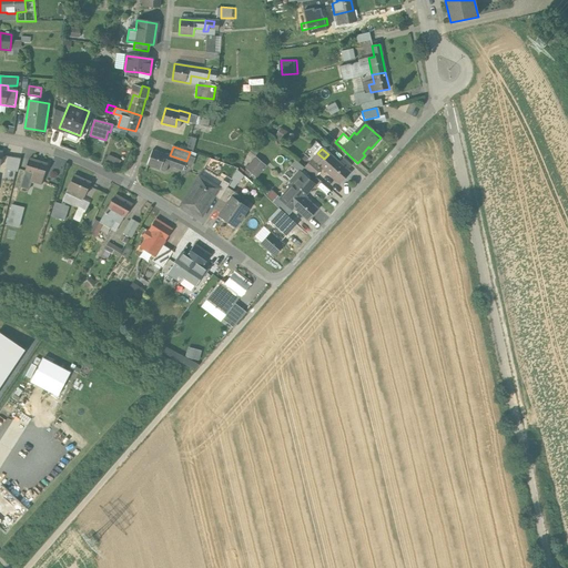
[(165,154),(153,150),(146,165),(165,172),(168,164),(173,166),(176,158),(170,155),(165,153),(165,154)]
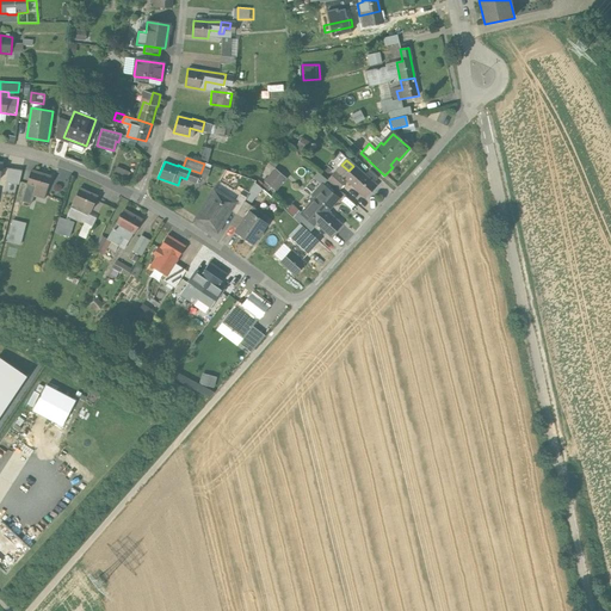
[(129,171),(116,166),(113,172),(127,177),(129,171)]
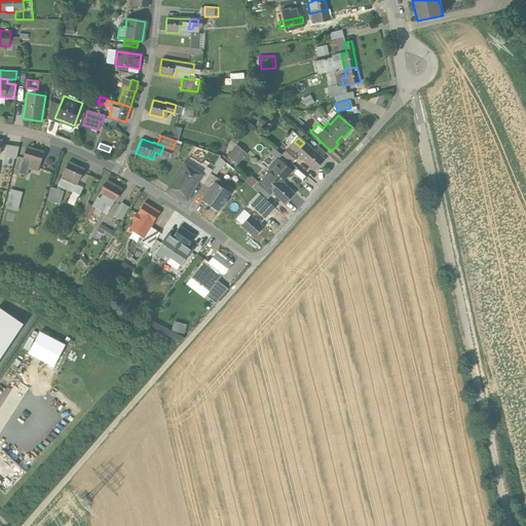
[(324,160),(304,143),(300,147),(294,153),(314,172),(324,160)]
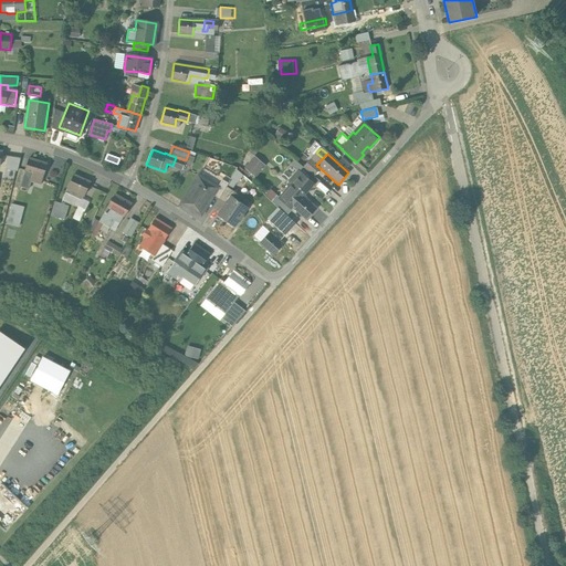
[(21,157),(8,156),(6,168),(18,170),(21,157)]
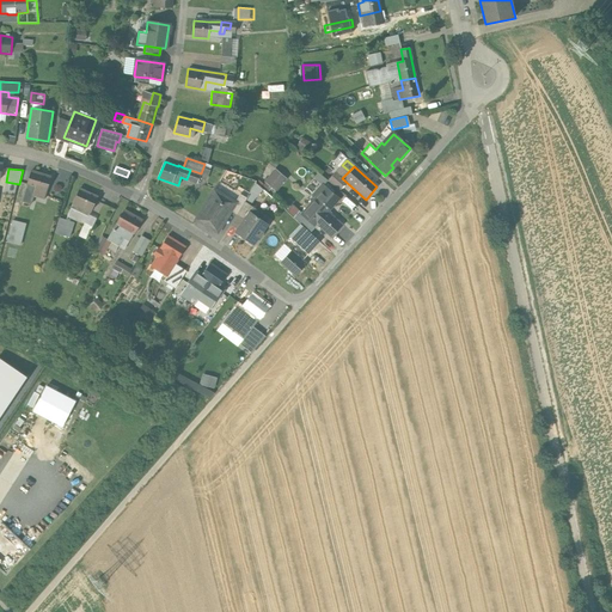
[(51,176),(32,170),(25,190),(38,194),(41,189),(47,190),(51,176)]
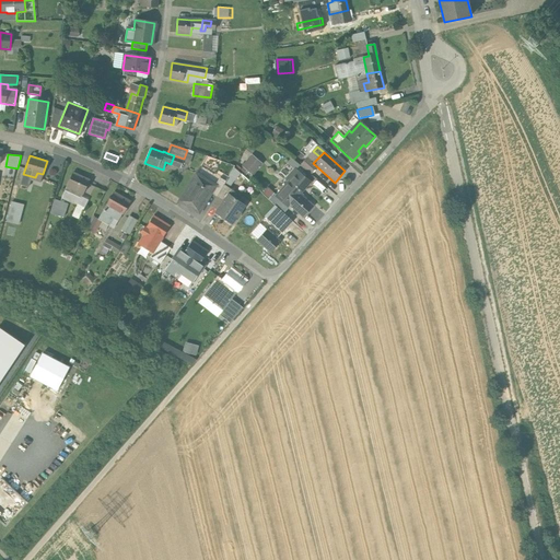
[(184,159),(174,155),(171,164),(181,168),(184,159)]
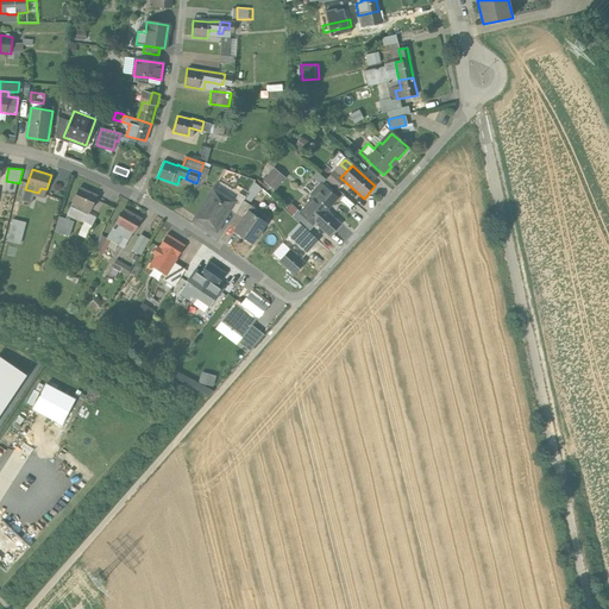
[(274,169),(264,182),(274,192),(281,183),(282,183),(282,182),(284,179),(282,180),(272,171),(275,169),(274,169)]
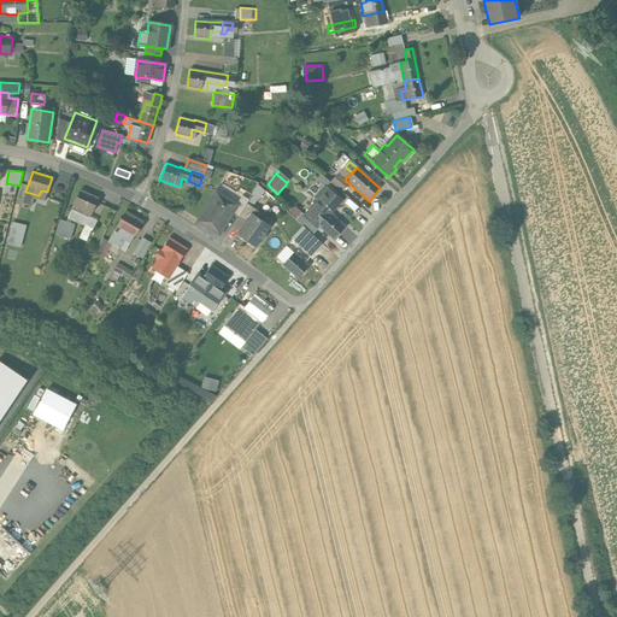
[(319,199),(316,203),(318,205),(306,218),(318,229),(319,228),(334,241),(345,228),(330,213),(341,201),(325,188),(317,197),(319,199)]
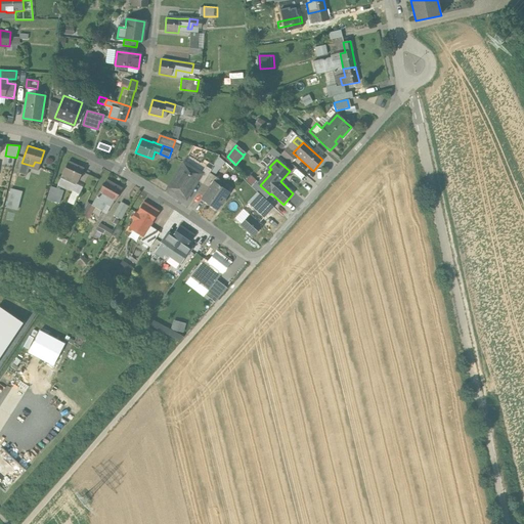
[(84,169),(69,161),(61,177),(72,182),(74,178),(79,180),(84,169)]
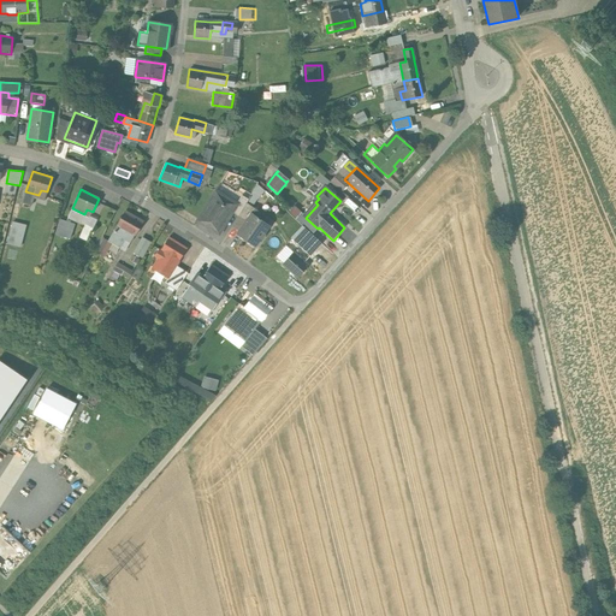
[(236,205),(215,193),(199,220),(219,234),(232,212),(237,205),(236,205)]
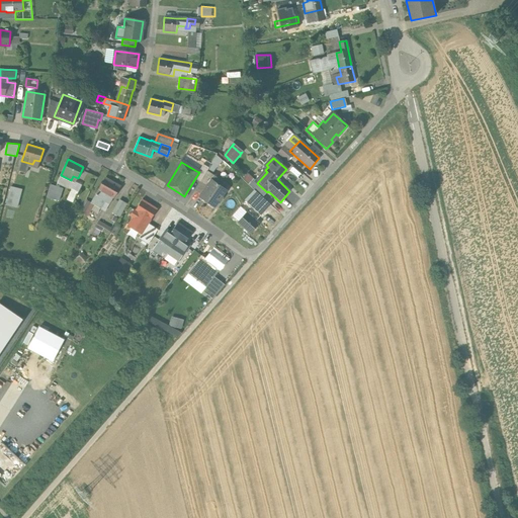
[(203,164),(198,172),(199,172),(195,178),(200,182),(208,168),(203,164)]
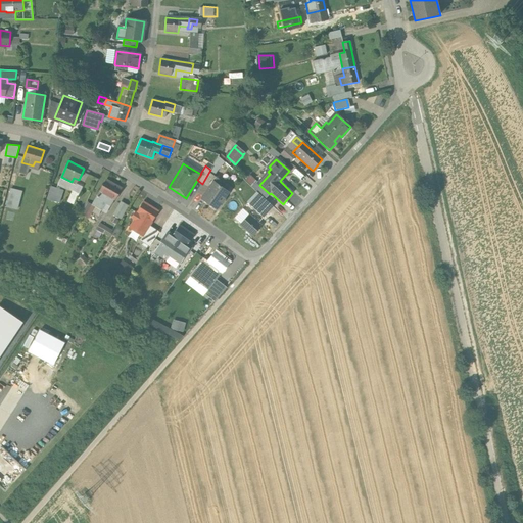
[(15,173),(11,185),(17,186),(20,175),(15,173)]
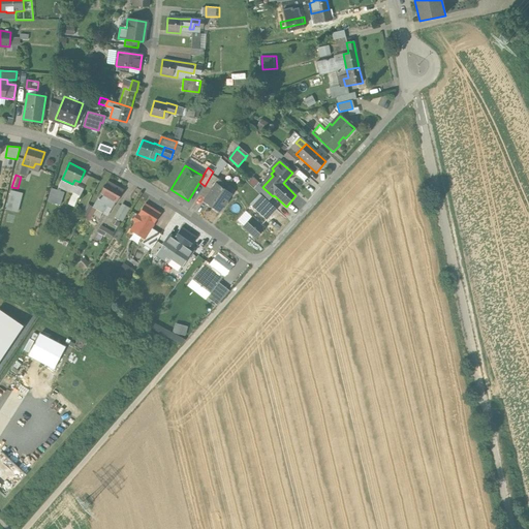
[(211,175),(205,186),(211,190),(216,184),(219,180),(211,175)]
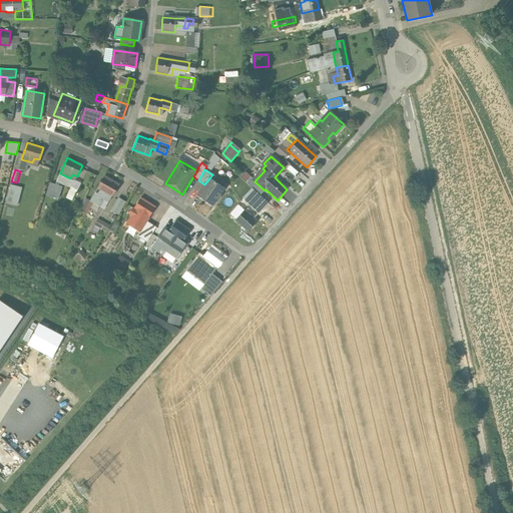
[(250,178),(246,175),(242,179),(249,186),(254,180),(250,177),(250,178)]
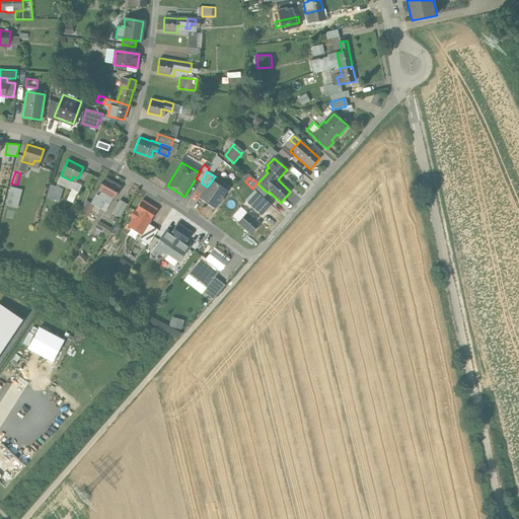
[(121,187),(105,178),(91,204),(100,210),(104,203),(109,205),(113,198),(114,199),(121,187)]
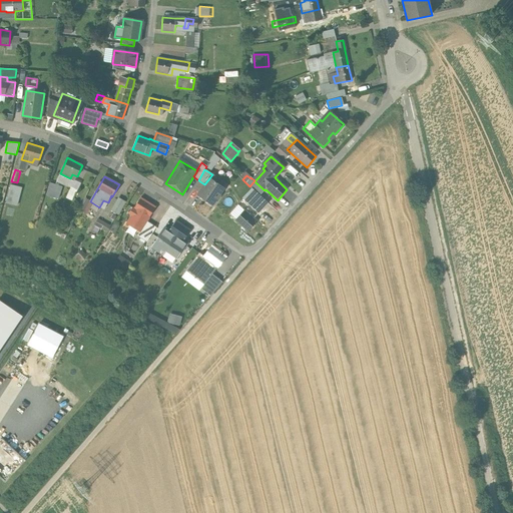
[(209,178),(204,184),(196,196),(211,206),(223,188),(209,178)]
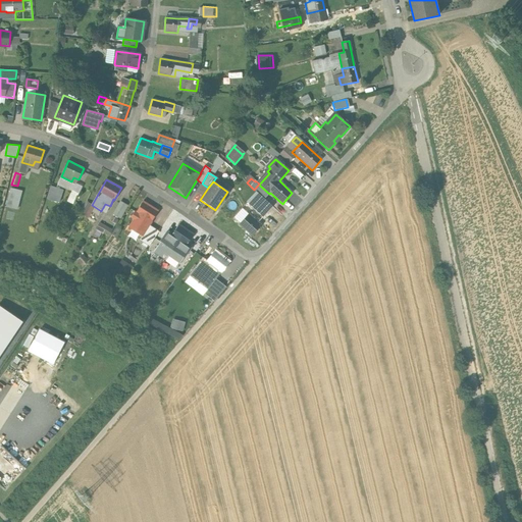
[(259,185),(259,184),(254,190),(264,200),(269,194),(259,185)]
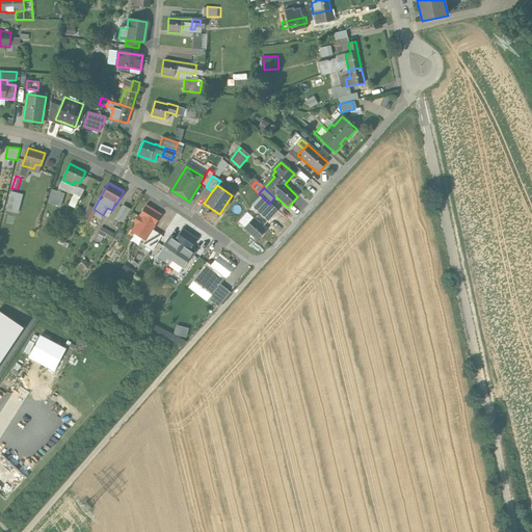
[(64,194),(51,190),(47,203),(61,207),(64,194)]
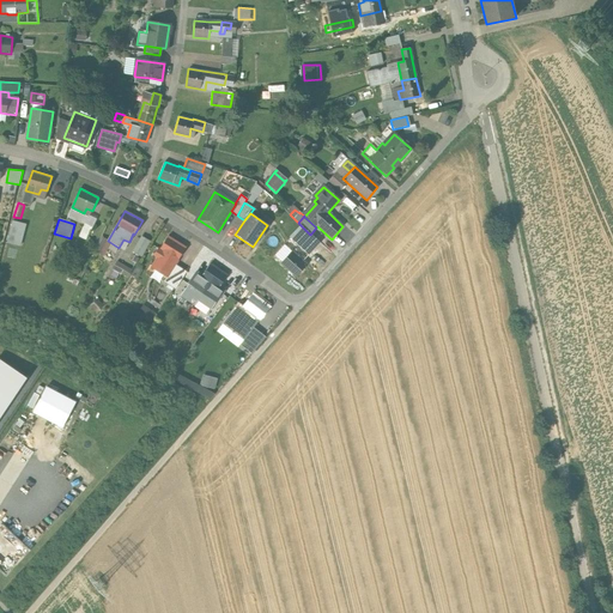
[(24,225),(11,222),(5,243),(19,246),(24,225)]
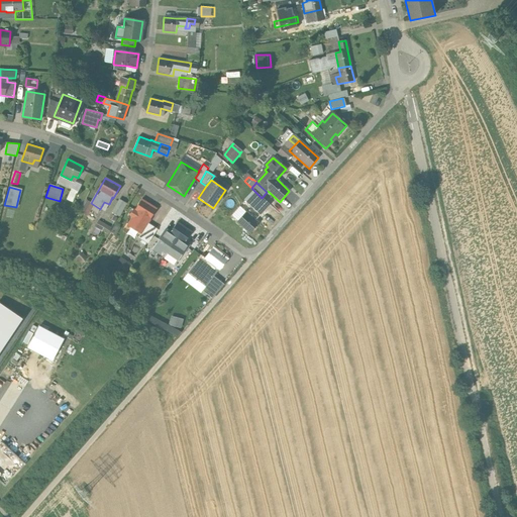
[(120,199),(112,212),(119,217),(127,204),(120,199)]
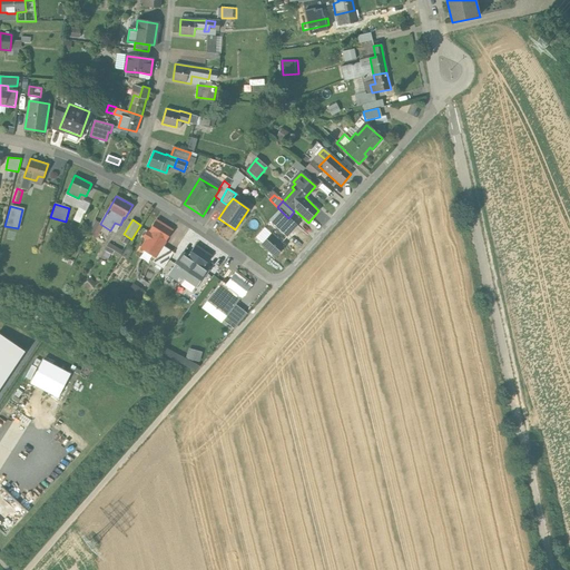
[(156,219),(148,232),(147,232),(144,236),(147,238),(144,245),(148,248),(148,249),(156,255),(157,256),(164,246),(161,245),(172,231),(156,219)]
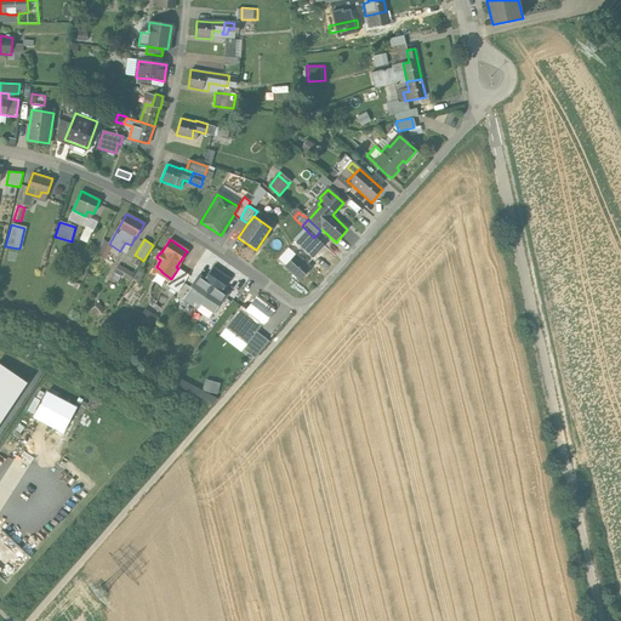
[(300,260),(295,255),(291,260),(292,261),(285,268),(300,281),(312,269),(301,260),(300,260)]
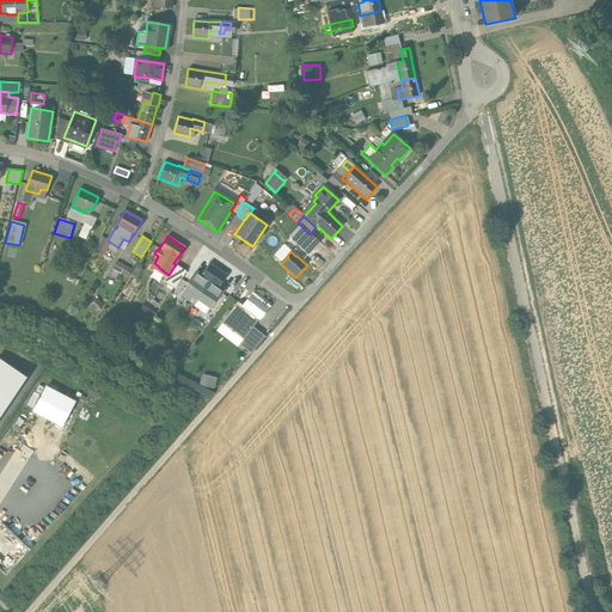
[(120,261),(116,273),(133,276),(135,265),(120,261)]
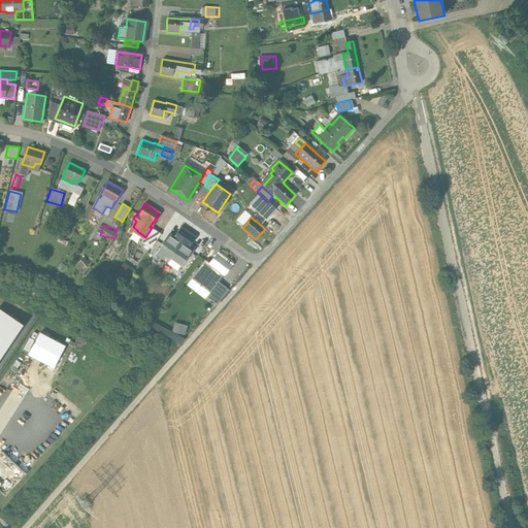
[(196,237),(182,227),(173,237),(169,234),(155,255),(167,263),(170,259),(182,267),(193,251),(189,248),(196,237)]
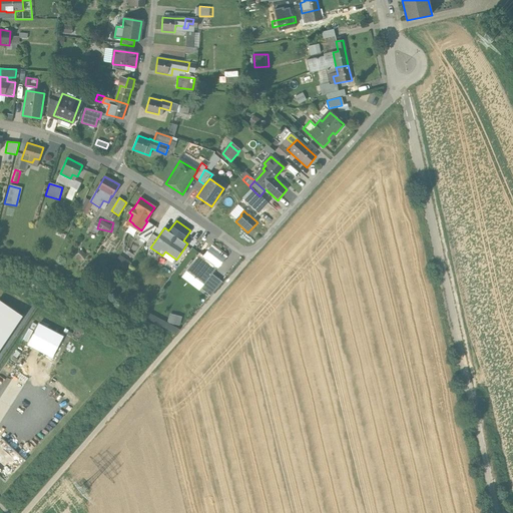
[(147,221),(141,230),(140,229),(136,235),(147,242),(156,227),(147,221)]
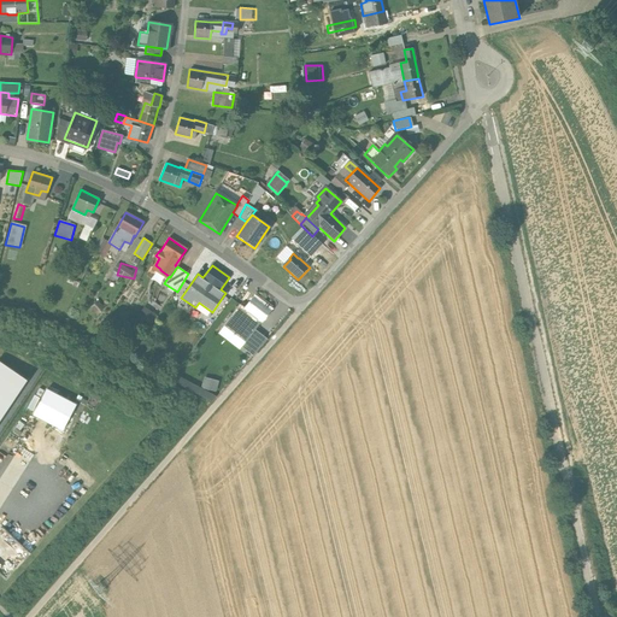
[(163,288),(154,301),(166,307),(174,294),(163,288)]
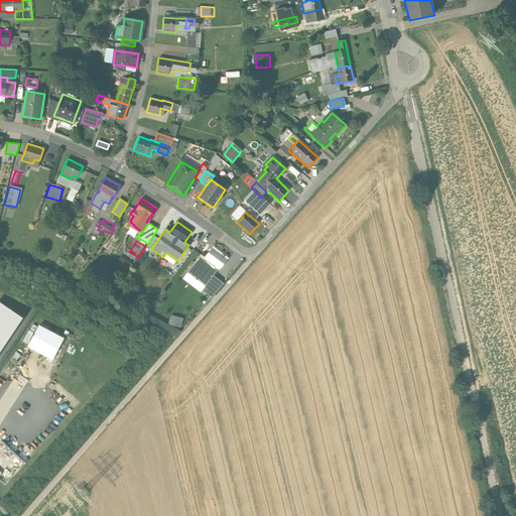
[(226,259),(213,248),(203,262),(209,267),(212,263),(219,268),(226,259)]
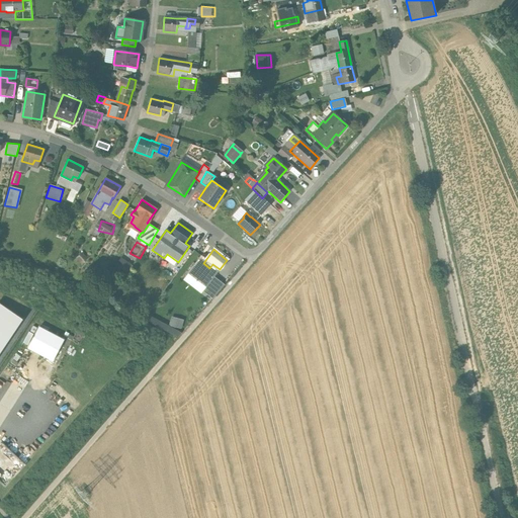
[(131,267),(131,258),(120,259),(120,267),(131,267)]
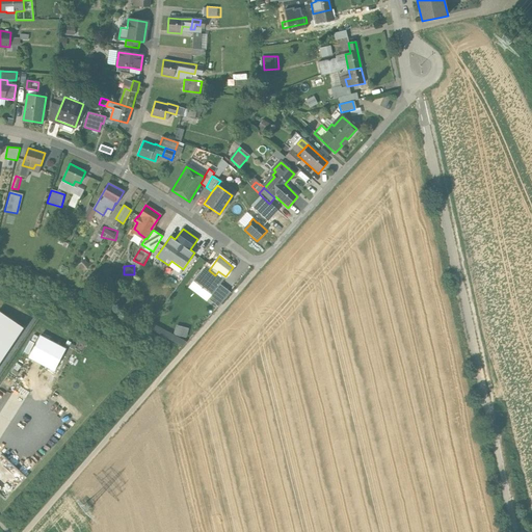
[(0,362),(24,327),(0,312),(0,362)]
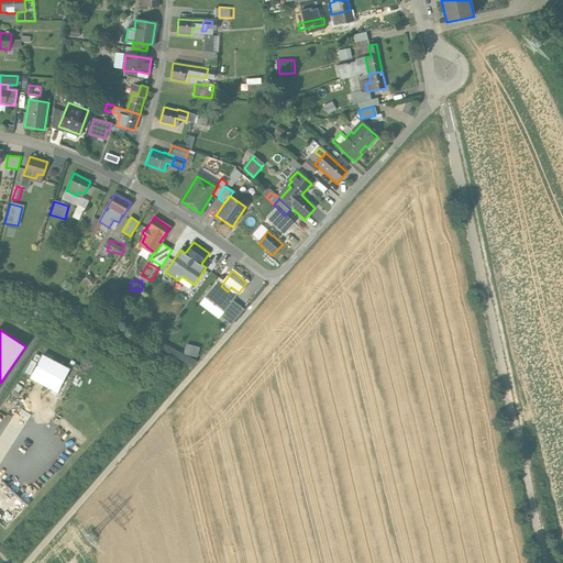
[(69,370),(43,355),(31,378),(57,393),(69,370)]
